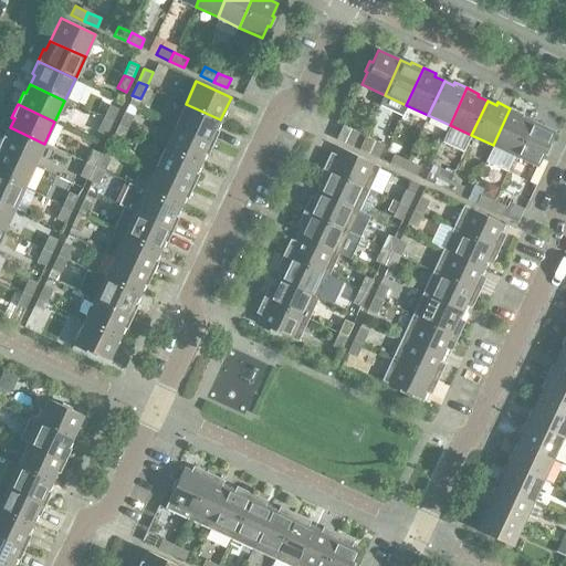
[(216,129),(220,119),(186,104),(175,125),(212,143),(218,130),(216,129)]
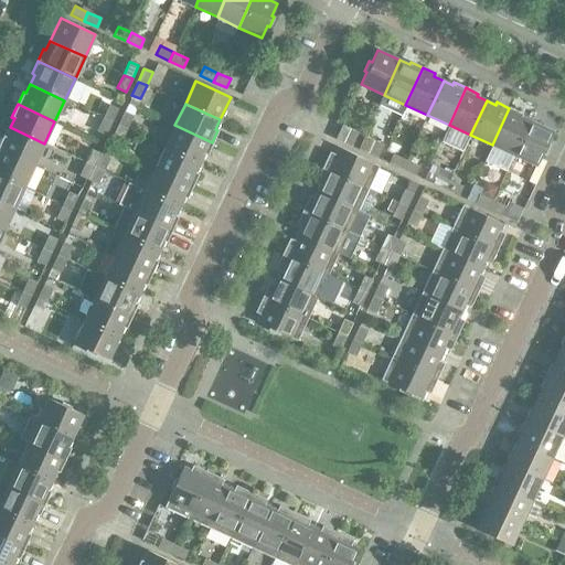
[(109,105),(103,118),(113,123),(118,109),(109,105)]
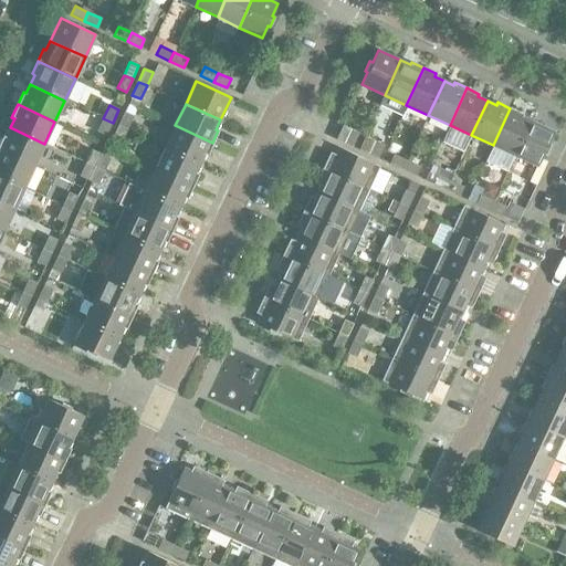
[(514,155),(531,121),(522,116),(523,114),(510,108),(493,145),(514,155)]
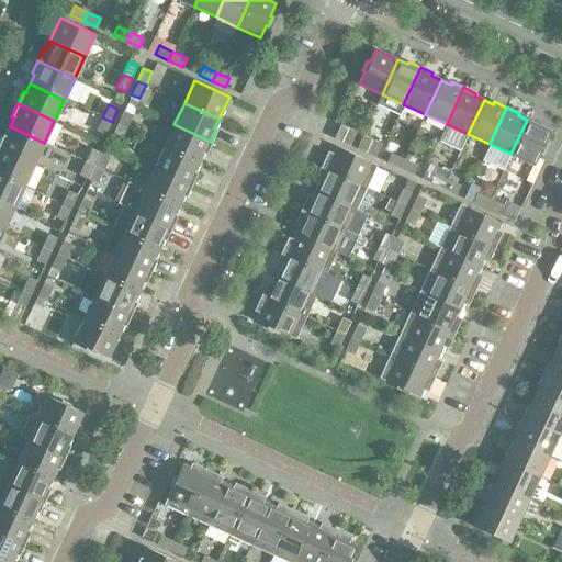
[(123,111),(116,124),(126,128),(132,115),(123,111)]
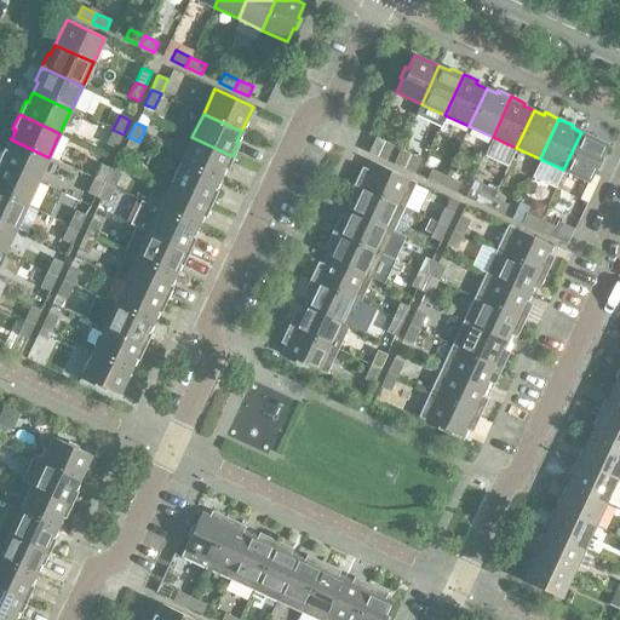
[(116,148),(124,135),(113,130),(107,144),(116,148)]
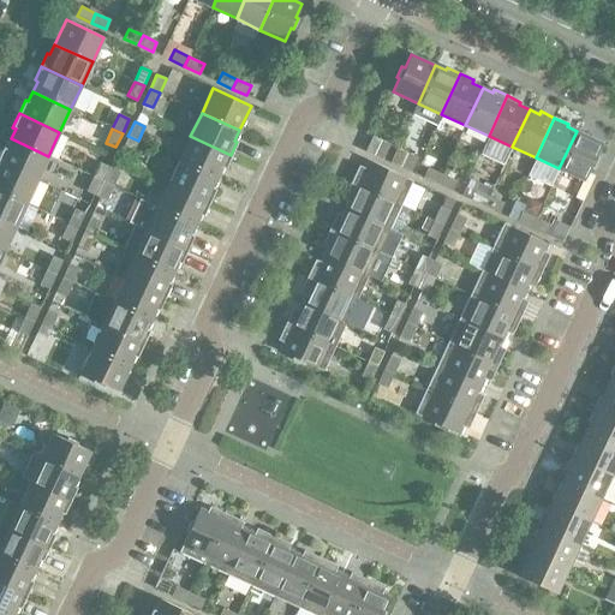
[(601,143),(577,131),(559,168),(584,180),(590,167),(592,168),(598,157),(595,156),(601,143)]
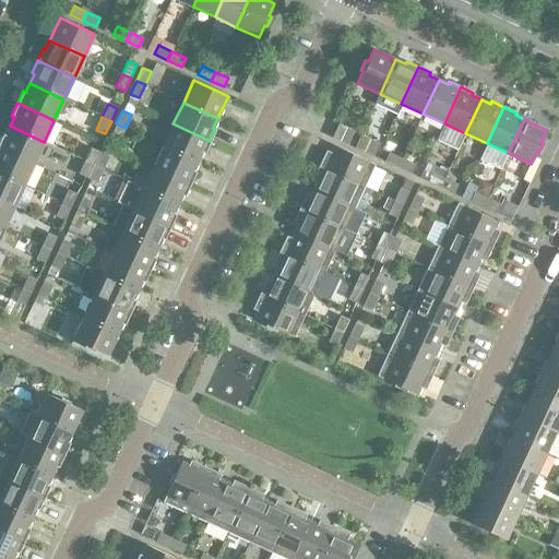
[(119,141),(126,128),(116,123),(110,137),(119,141)]
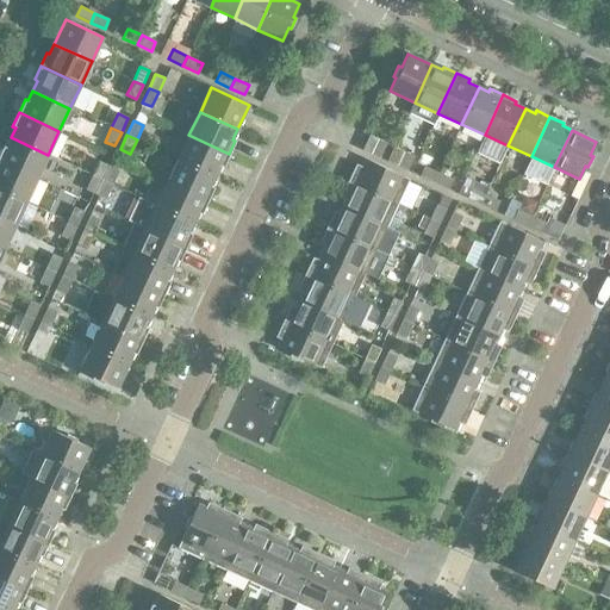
[(223,167),(229,154),(188,135),(178,159),(216,176),(221,166),(223,167)]
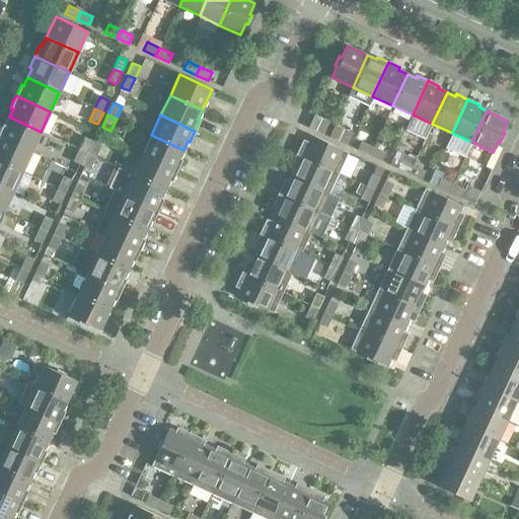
[(328,122),(314,116),(308,128),(322,134),(328,122)]
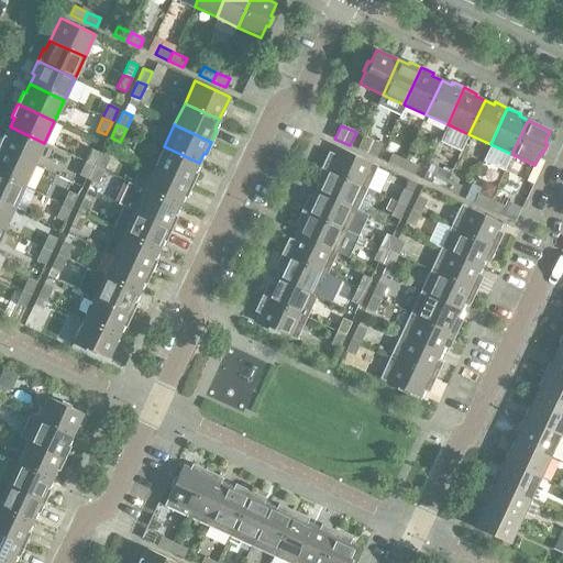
[(0,148),(34,165),(44,143),(10,127),(6,136),(3,134),(0,140),(0,148)]
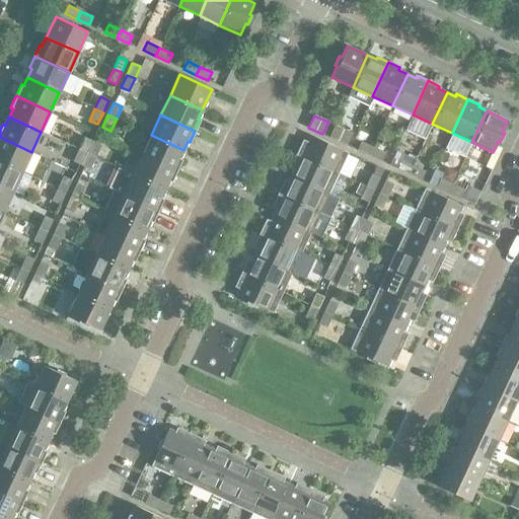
[(329,137),(338,141),(344,129),(335,125),(329,137)]
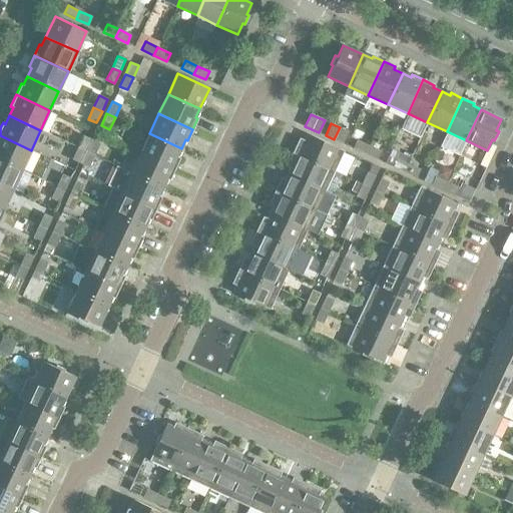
[(343,142),(348,131),(340,127),(334,139),(343,143),(343,142)]
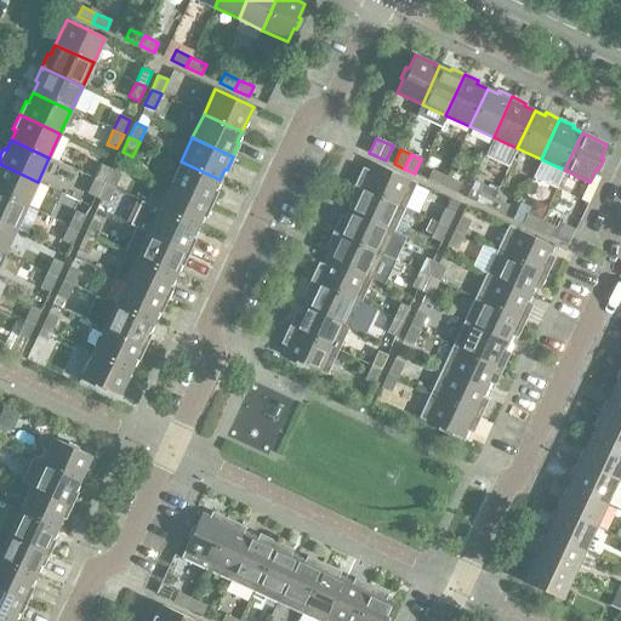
[(215,189),(220,180),(181,161),(170,186),(211,204),(217,191),(215,189)]
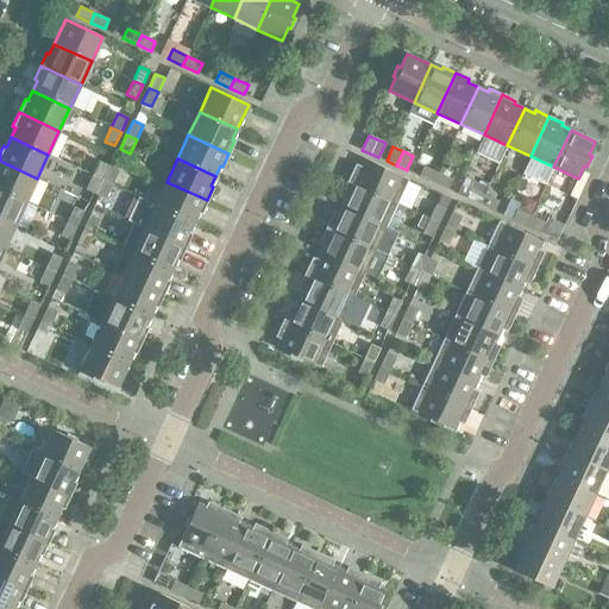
[(408,179),(364,158),(360,167),(356,164),(347,181),(396,203),(408,179)]
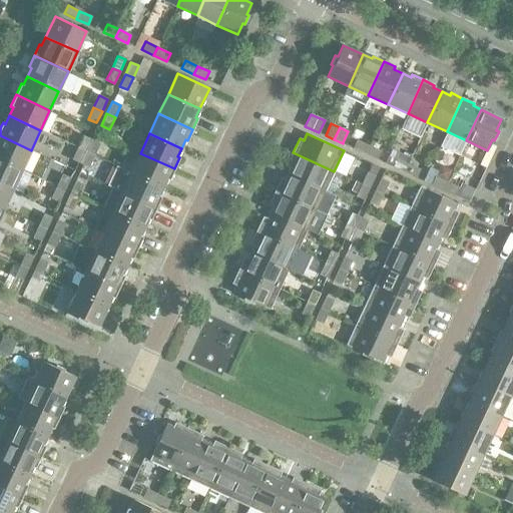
[(0,159),(22,170),(31,150),(0,135),(0,159)]
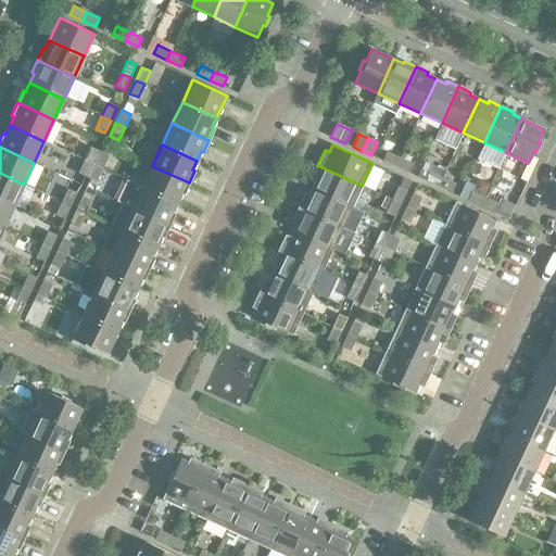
[(93,164),(99,151),(90,147),(84,160),(93,164)]
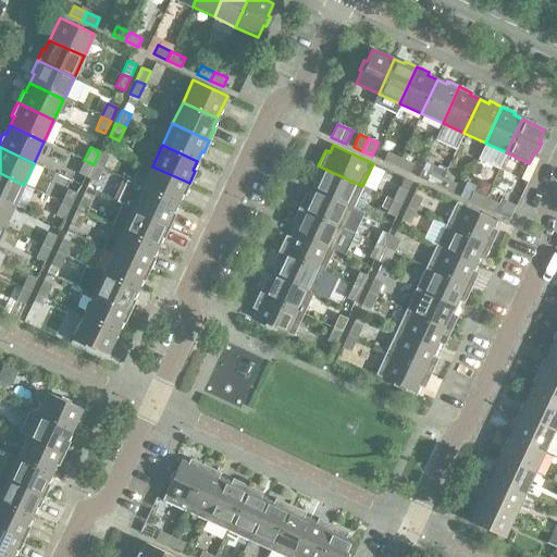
[(109,156),(102,152),(99,151),(94,164),(102,169),(109,156)]
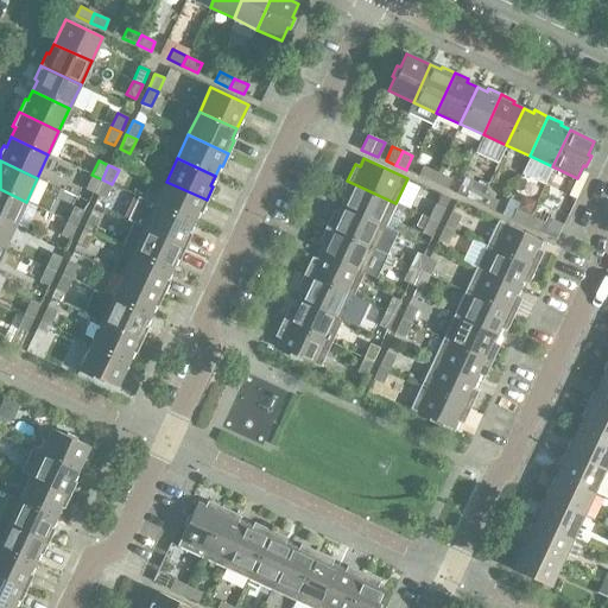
[(432,182),(437,172),(423,166),(418,176),(432,182)]
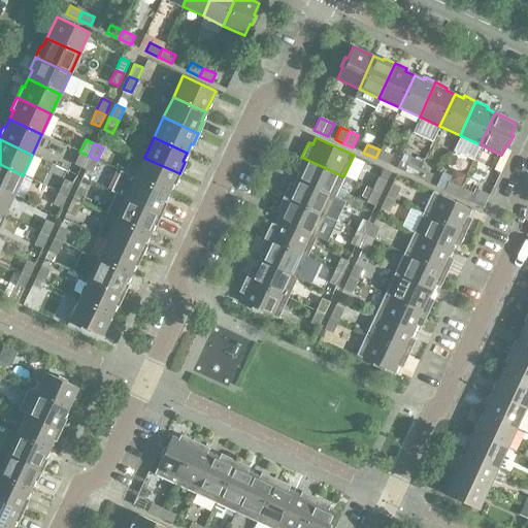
[(392,156),(380,150),(375,158),(388,164),(392,156)]
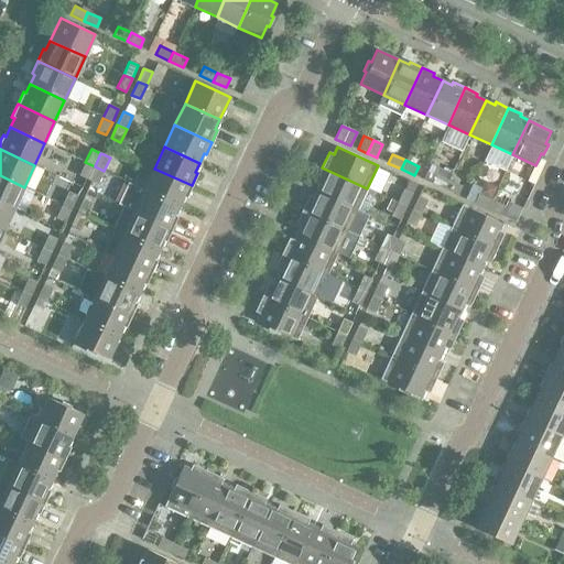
[(88,180),(95,166),(85,162),(79,175),(88,180)]
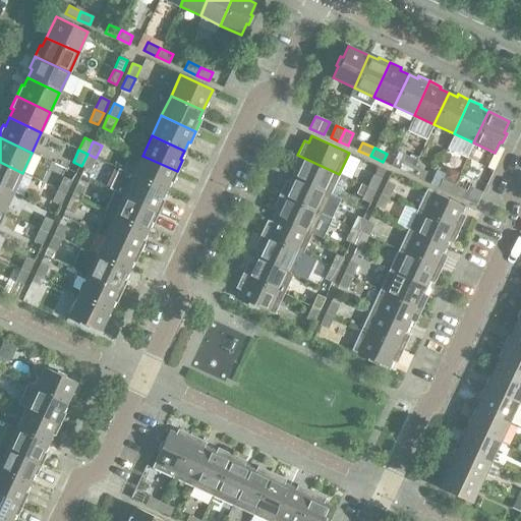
[(90,170),(96,158),(88,154),(81,166),(90,170)]
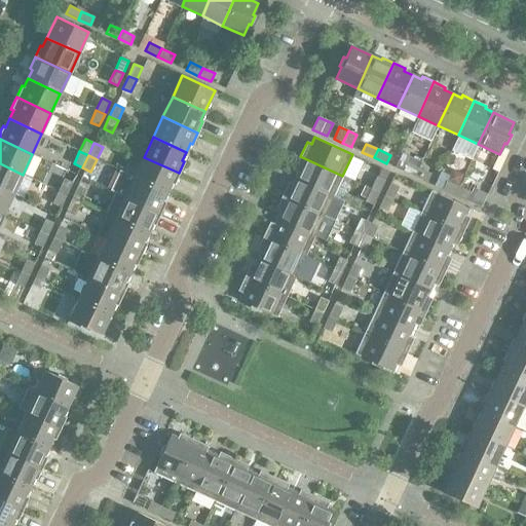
[(342,176),(300,156),(294,171),(298,173),(296,178),(333,195),(342,176)]
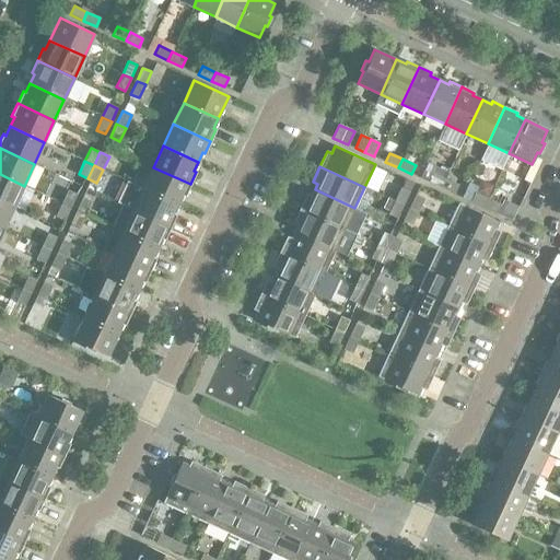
[(185,196),(190,184),(153,167),(143,188),(178,205),(182,195),(185,196)]
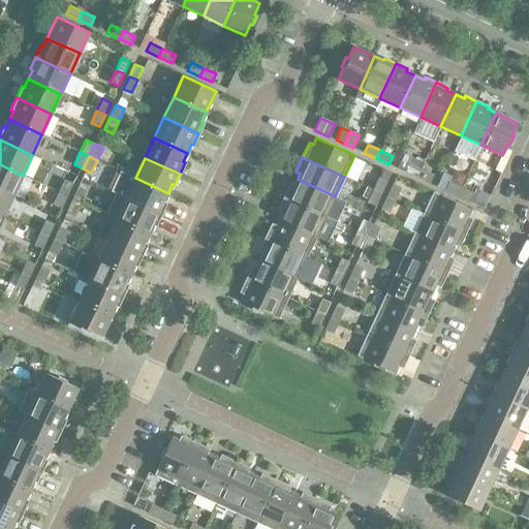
[(416,177),(421,168),(408,163),(404,172),(416,177)]
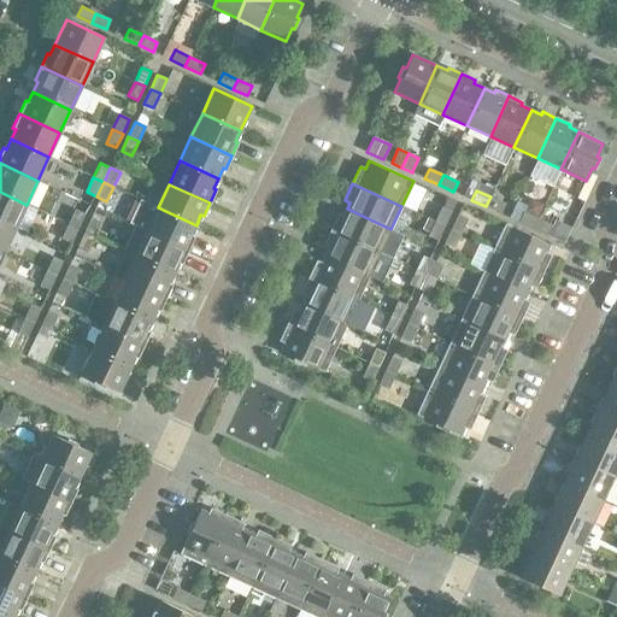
[(0,221),(16,228),(27,205),(0,192),(0,221)]
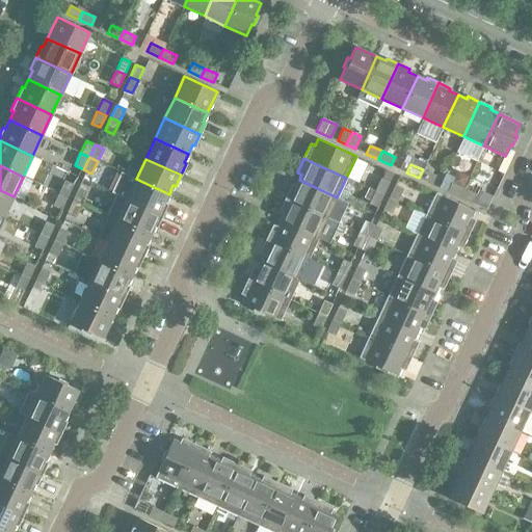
[(435,176),(423,169),(419,178),(431,184),(435,176)]
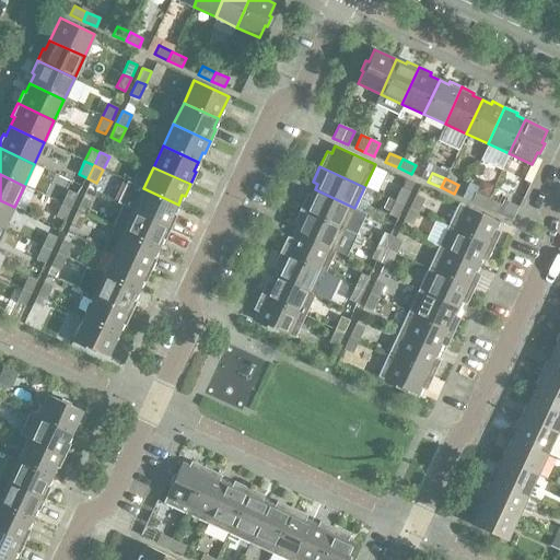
[(478,187),(476,191),(488,197),(493,186),(481,179),(478,187)]
